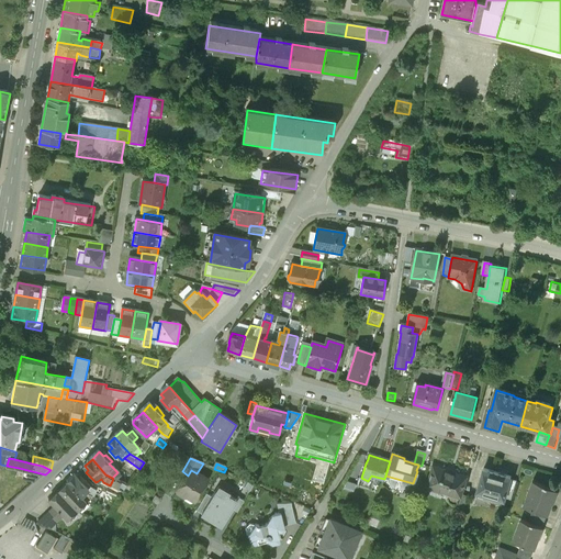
[(19,468),(15,480),(35,483),(45,474),(19,468)]
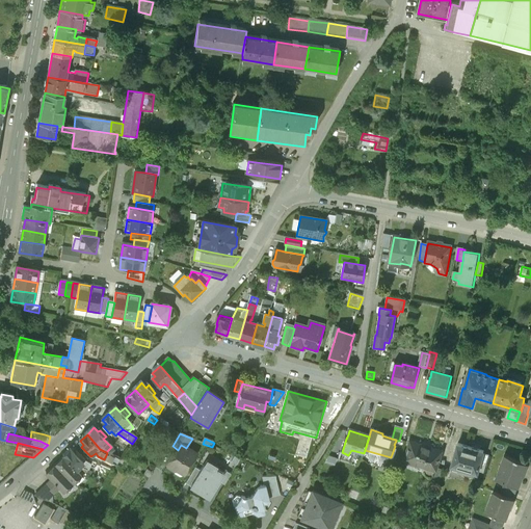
[(432,450),(410,444),(405,460),(436,471),(436,470),(442,453),(437,452),(437,451),(432,449),(432,450)]
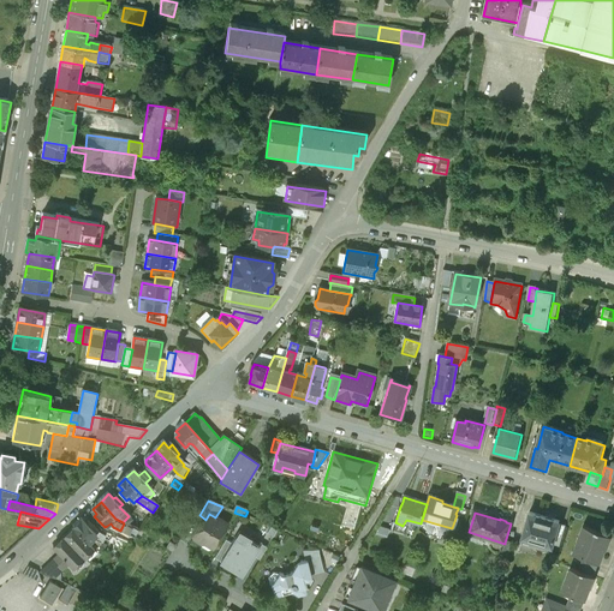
[(215,517),(209,514),(206,520),(195,537),(196,540),(202,545),(203,549),(208,552),(212,551),(216,543),(219,543),(222,538),(221,535),(227,526),(215,517)]
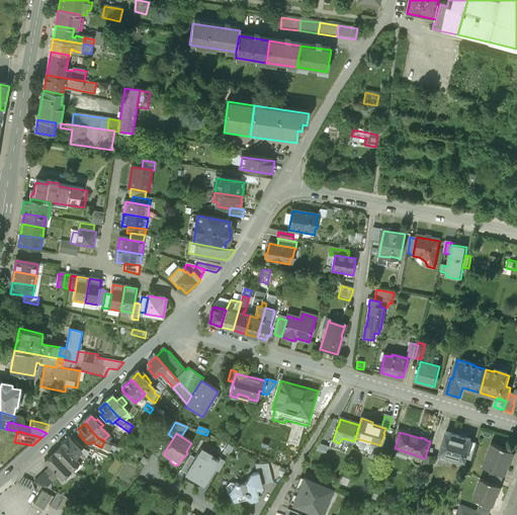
[(471,441),(447,434),(445,439),(443,438),(440,449),(442,450),(441,454),(465,461),(467,453),(470,454),(472,446),(470,445),(471,441)]
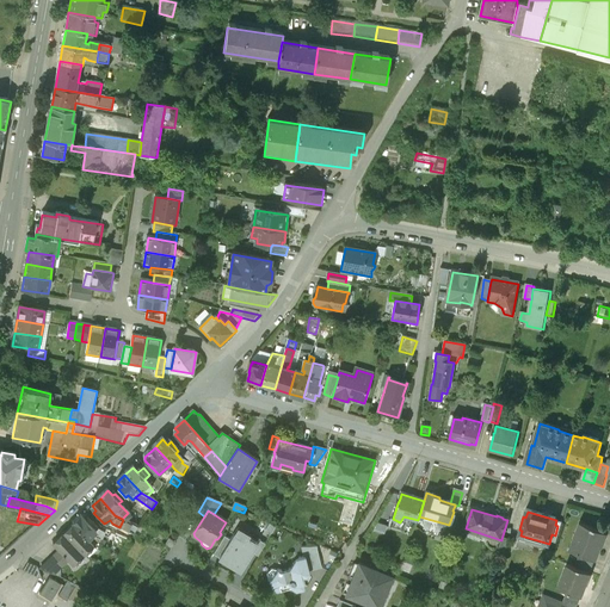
[(130,516),(128,513),(122,519),(123,520),(139,528),(143,521),(134,516),(134,519),(130,516)]
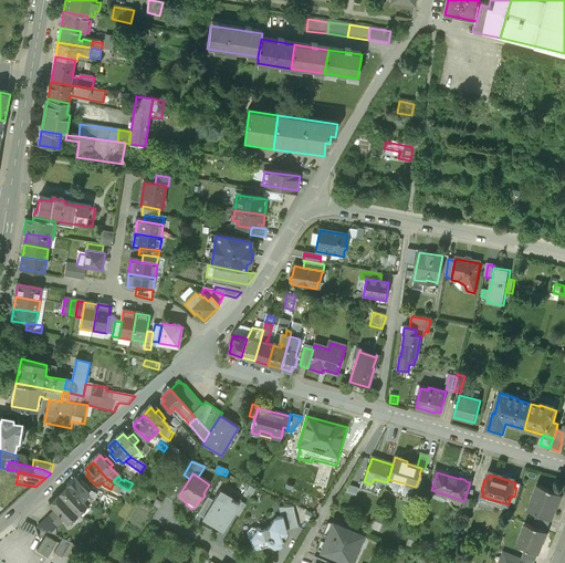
[(81,480),(79,482),(75,478),(67,486),(69,487),(82,500),(85,497),(90,493),(87,491),(90,490),(87,488),(87,487),(81,480)]
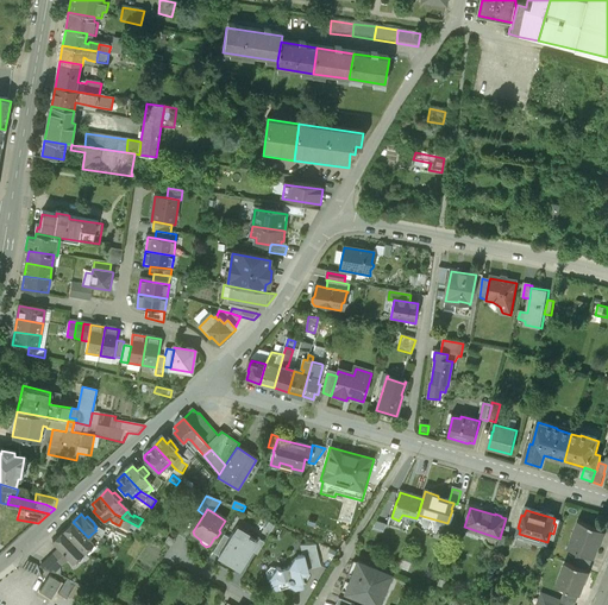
[(138,527),(123,518),(119,525),(133,534),(138,527)]
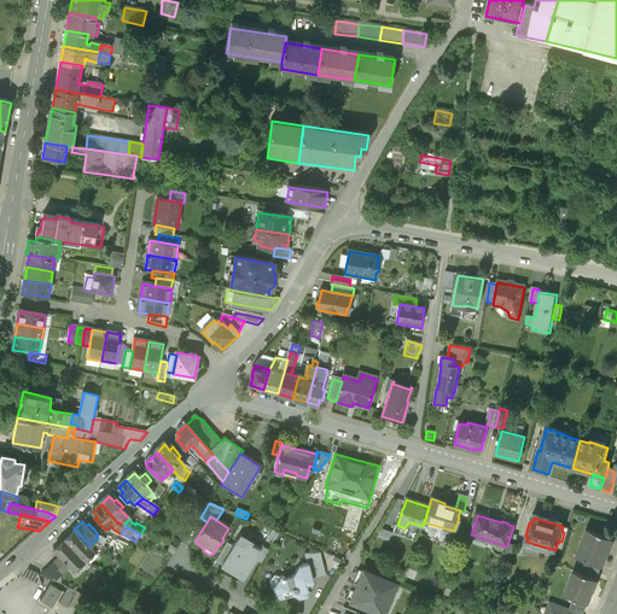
[(89,545),(75,531),(65,541),(85,561),(97,550),(91,547),(89,545)]
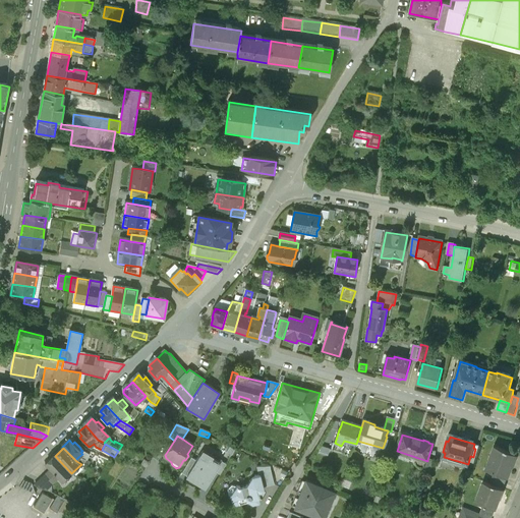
[(322,448),(320,456),(328,458),(331,451),(322,448)]
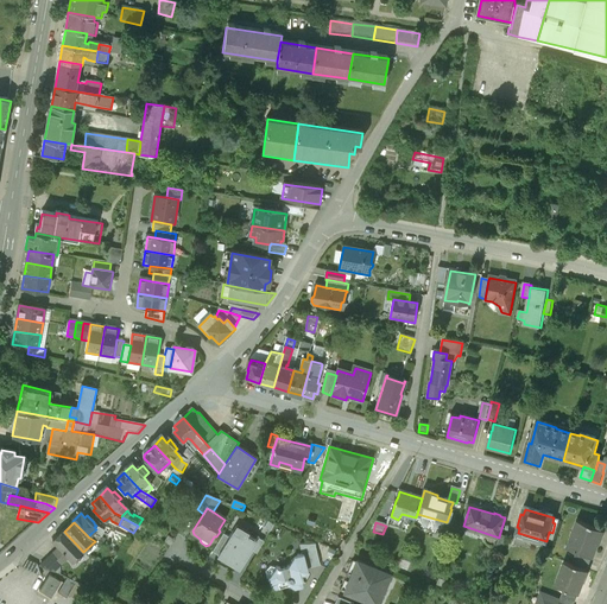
[(589,526),(582,522),(575,539),(573,538),(568,548),(579,553),(592,558),(593,559),(604,531),(592,526),(589,526)]
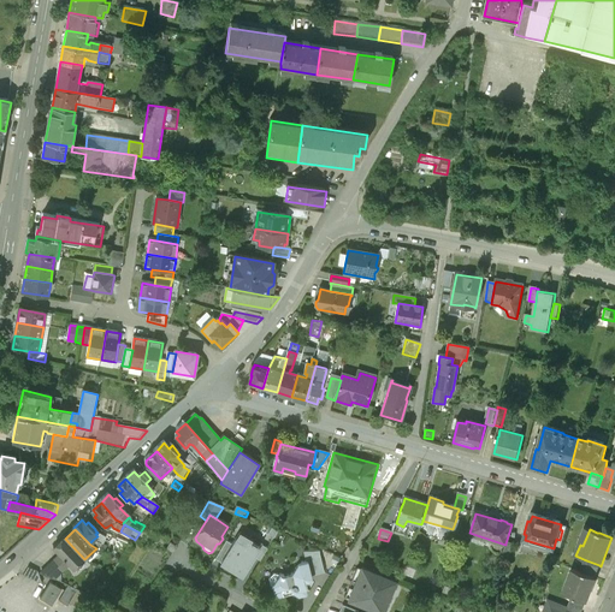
[(279,533),(272,530),(268,536),(276,540),(279,533)]
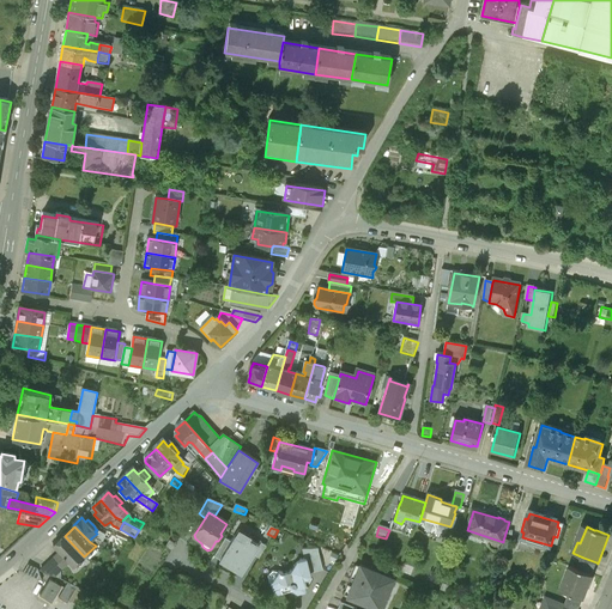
[(252,539),(240,531),(231,543),(220,561),(220,562),(235,571),(236,568),(237,570),(237,571),(237,572),(238,573),(240,574),(241,574),(242,574),(243,573),(244,572),(244,571),(244,570),(243,568),(246,565),(248,566),(254,556),(259,547),(249,541),(252,539)]
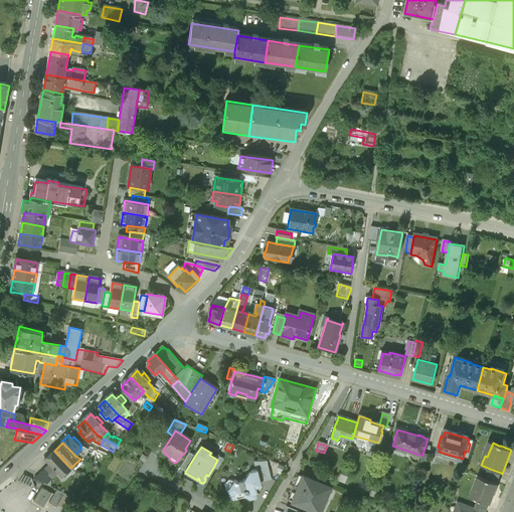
[(70,468),(54,451),(45,459),(51,465),(59,473),(61,476),(70,468)]
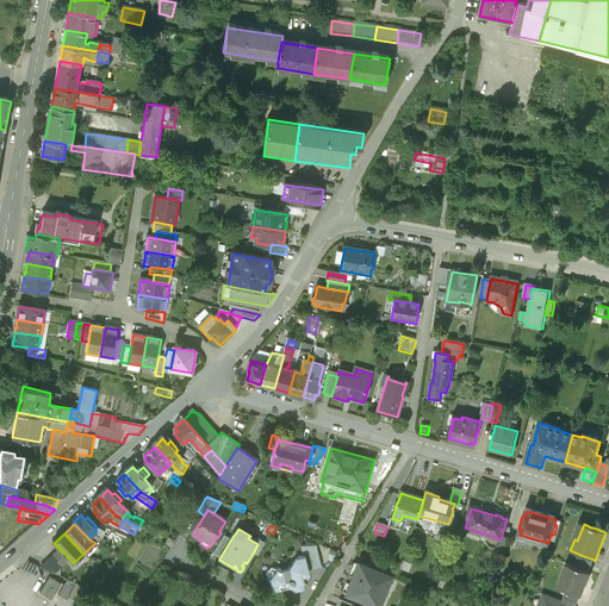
[(548,543),(520,535),(517,543),(545,551),(548,543)]
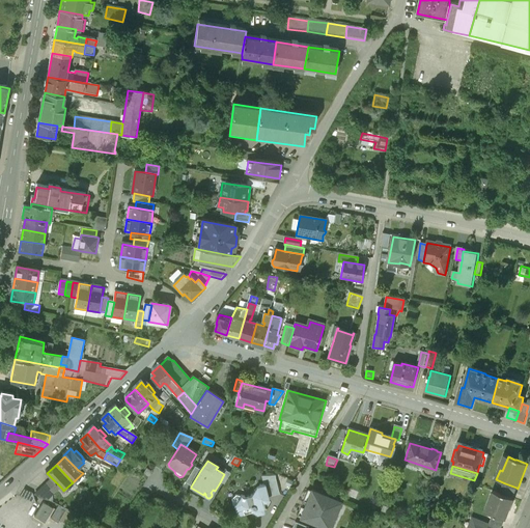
[(196,468),(186,483),(191,487),(200,471),(196,468)]
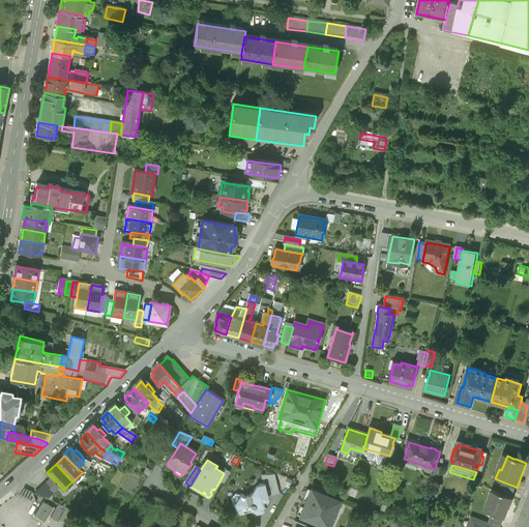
[(435,469),(431,481),(437,484),(442,470),(435,468),(435,469)]
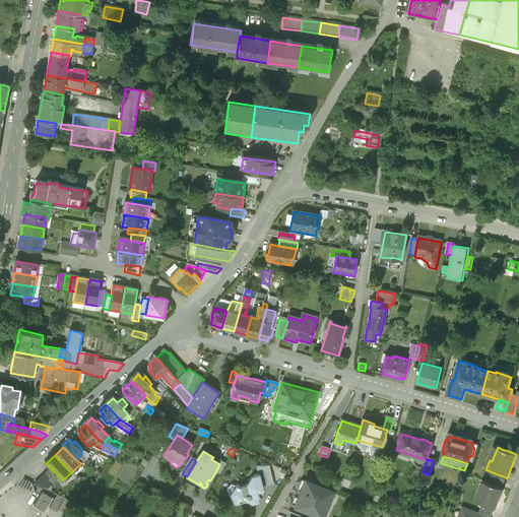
[(220,461),(219,464),(215,472),(220,475),(226,465),(220,461)]
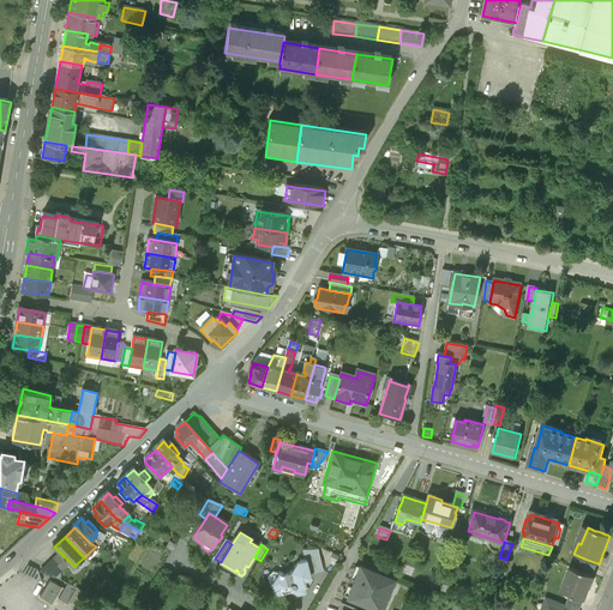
[(318,553),(304,553),(306,562),(307,562),(311,577),(324,573),(318,553)]
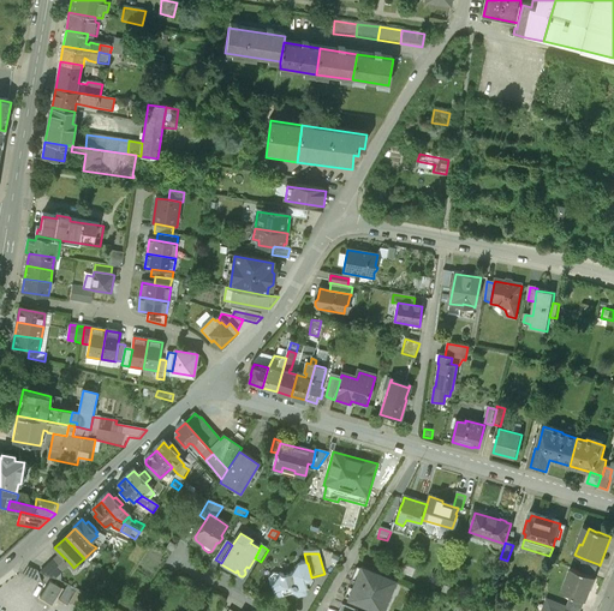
[(71,564),(61,555),(42,573),(42,574),(54,580),(61,573),(71,564)]
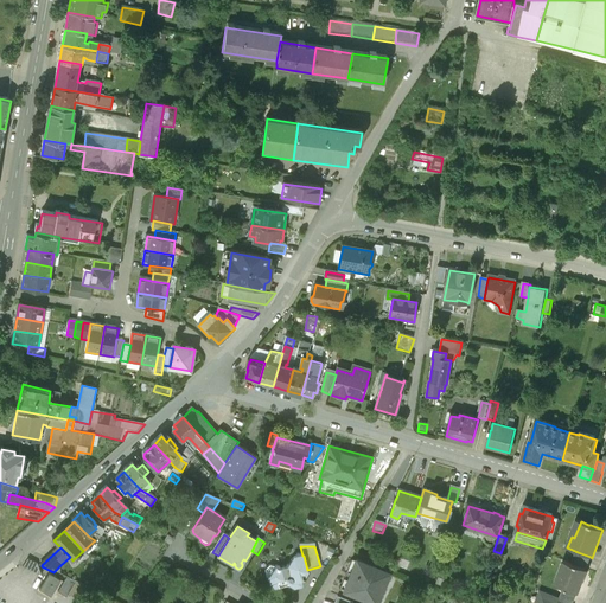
[(591,557),(578,552),(572,565),(575,566),(586,570),(591,557)]
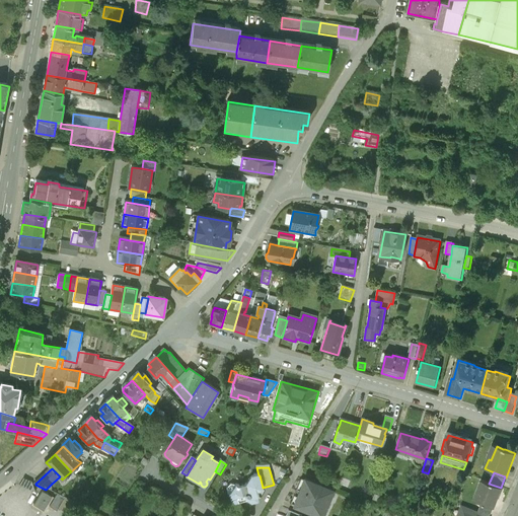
[(259,475),(251,477),(246,486),(240,488),(239,487),(237,487),(236,487),(231,486),(227,490),(228,496),(230,497),(232,504),(235,506),(239,505),(247,503),(250,505),(255,503),(256,505),(259,505),(260,504),(257,499),(264,490),(263,488),(260,475),(259,475)]
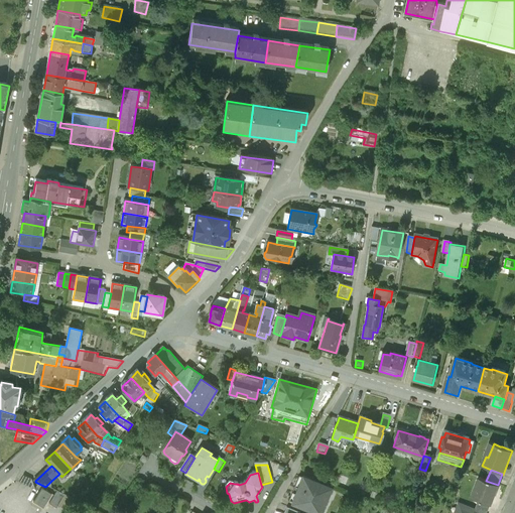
[(32,480),(24,477),(20,484),(36,491),(32,480)]
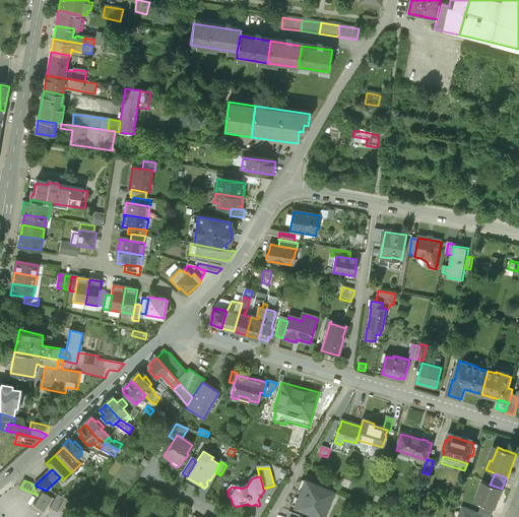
[(324,489),(306,481),(295,508),(313,516),(324,516),(334,493),(324,489)]
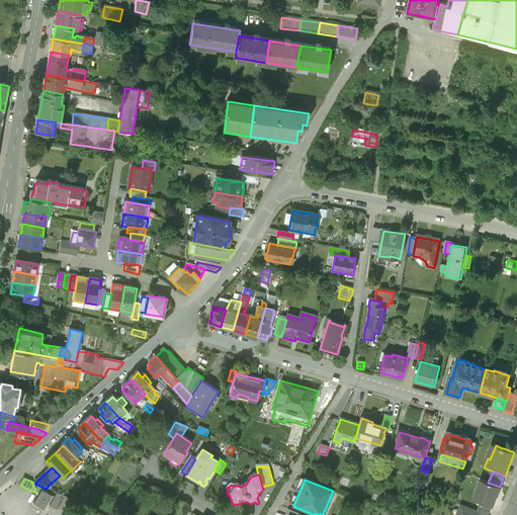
[(336,486),(325,482),(323,487),(333,491),(334,492),(336,486)]
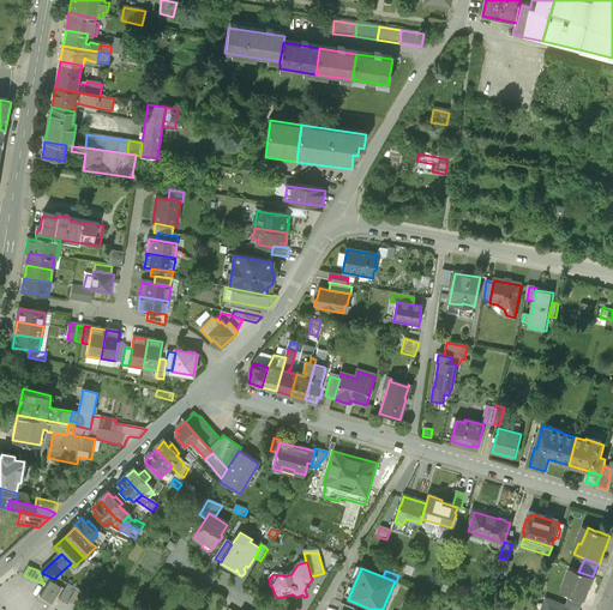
[(578,572),(574,571),(565,593),(574,597),(572,597),(584,602),(594,578),(593,577),(582,573),(578,572)]
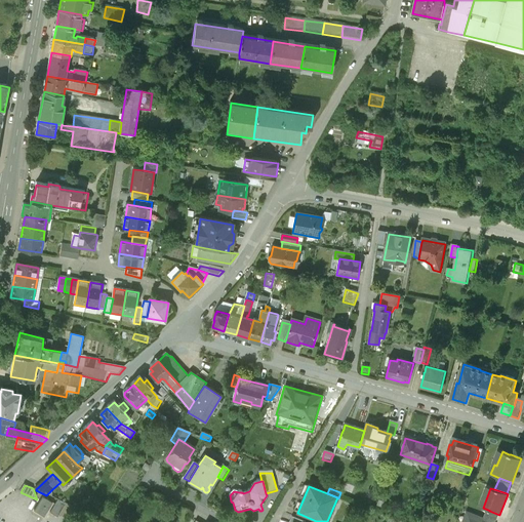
[(44,498),(36,512),(44,517),(53,504),(44,498)]
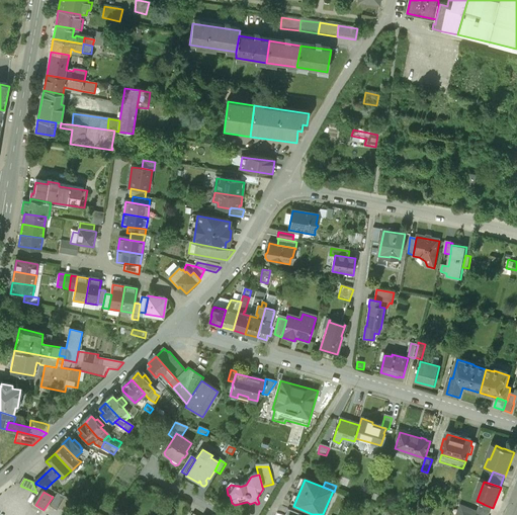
[(66,499),(58,494),(51,506),(58,511),(66,499)]
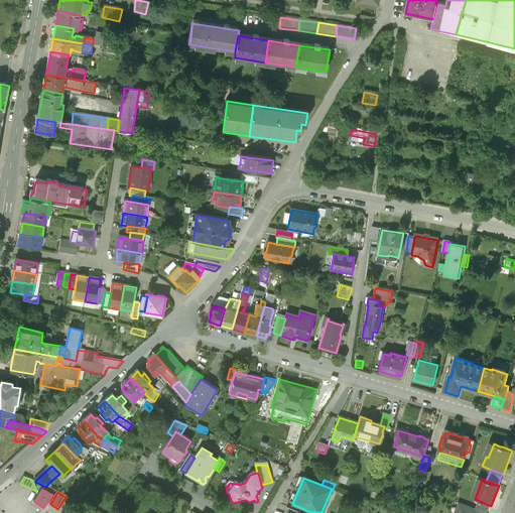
[(490,508),(479,503),(477,509),(485,512),(488,512),(490,508)]
